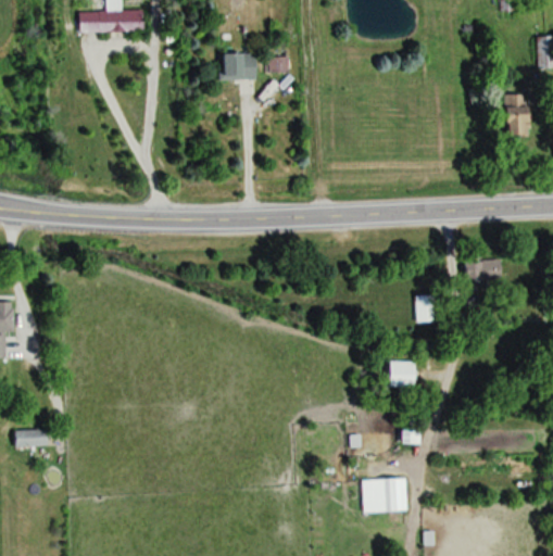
[(143,33),(143,11),(122,11),(121,0),(107,0),(107,12),(79,12),(79,33),(143,33)]
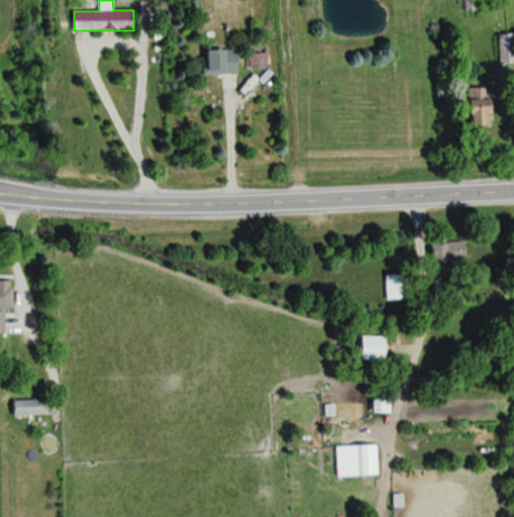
[(513,32),(500,32),(500,64),(513,64),(513,32)]
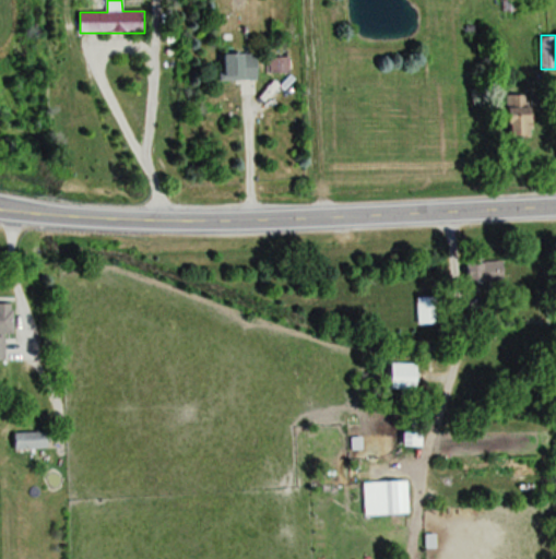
[(256,54),(223,54),(223,80),(256,80),(256,54)]
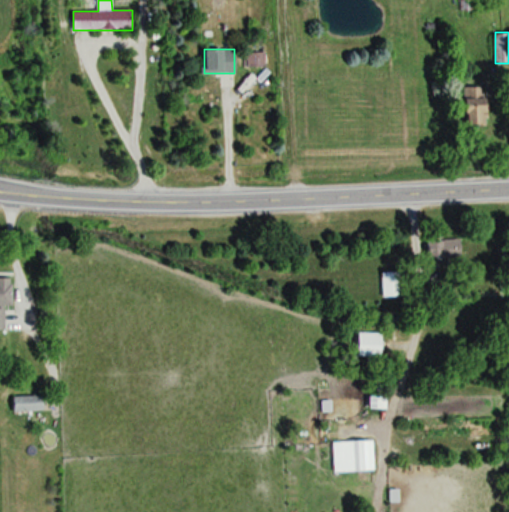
[(264,66),(264,52),(248,52),(248,66),(264,66)]
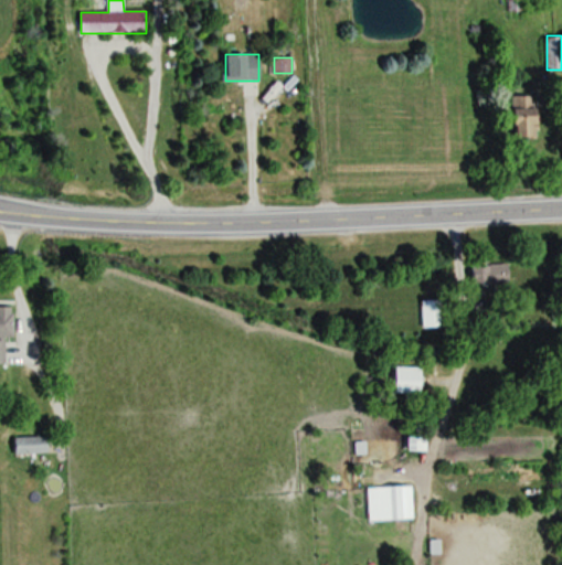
[(537,108),(513,108),(513,139),(537,138),(537,108)]
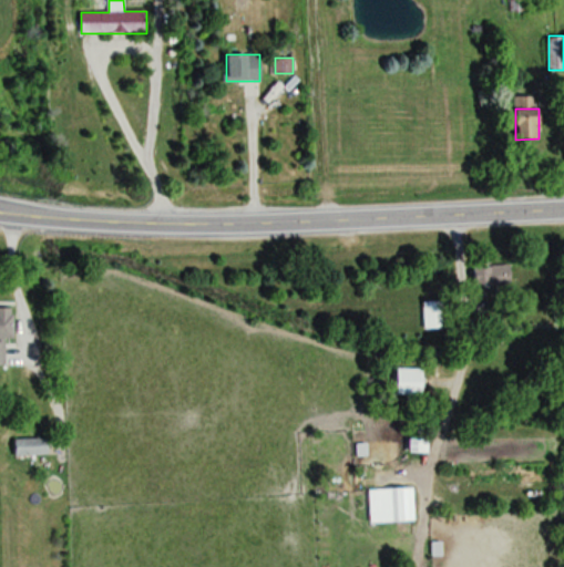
[(512,264),(478,264),(478,286),(512,286),(512,264)]
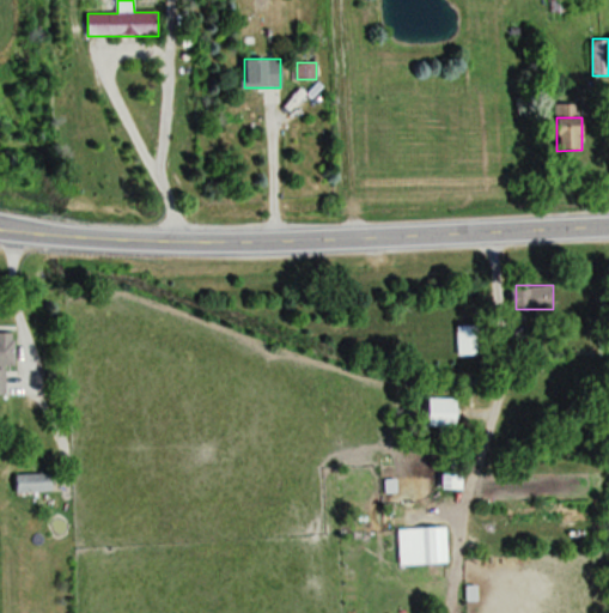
[(481,356),(481,326),(458,326),(458,356),(481,356)]
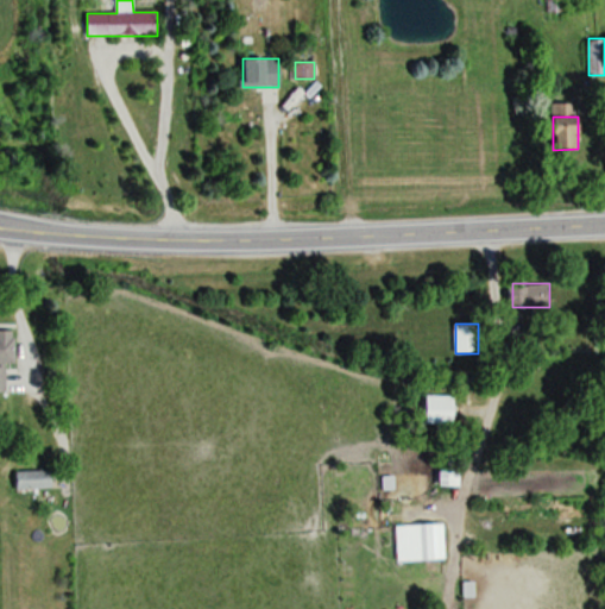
[(0,363),(14,363),(14,330),(0,330),(0,363)]
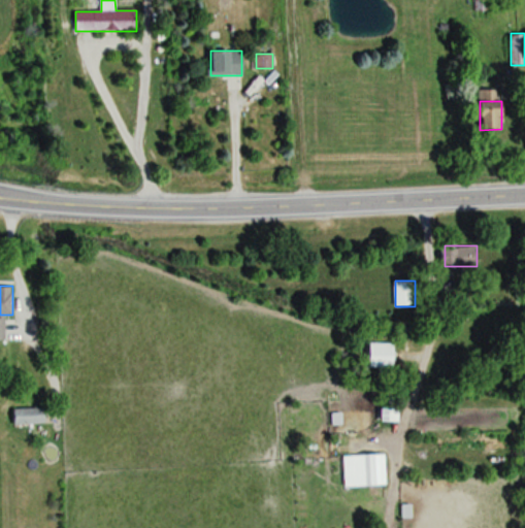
[(369,367),(393,367),(393,342),(369,342),(369,367)]
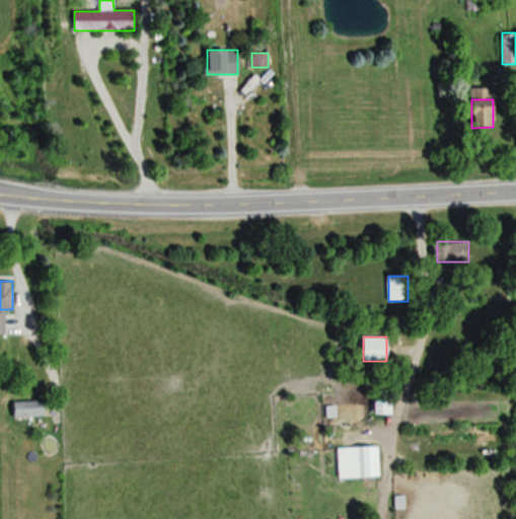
[(14,400),(14,417),(45,417),(45,400),(14,400)]
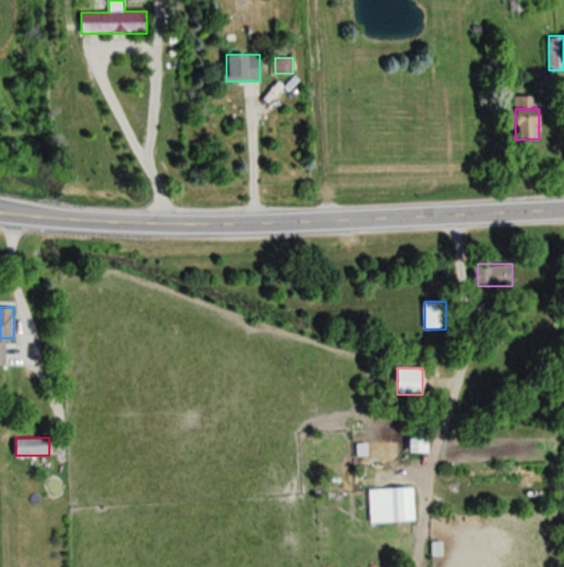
[(427,452),(427,439),(410,439),(410,452),(427,452)]
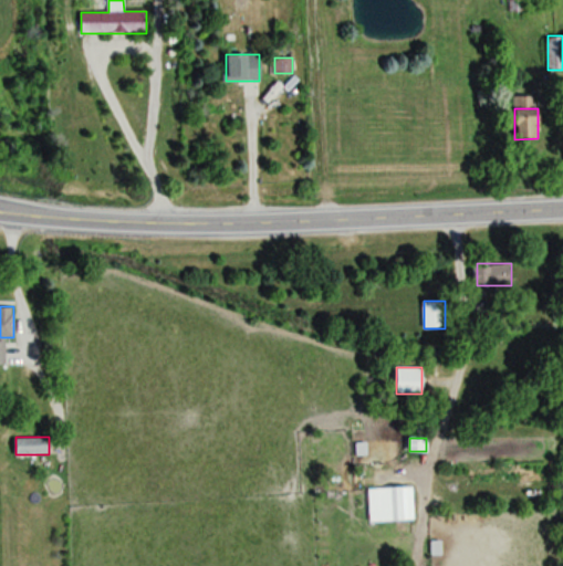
[(369,489),(371,522),(414,521),(414,488),(369,489)]
